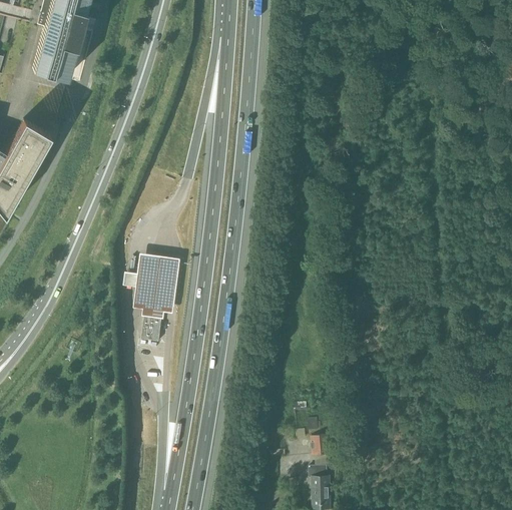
[(86,0),(44,0),(39,22),(38,26),(42,27),(31,71),(65,80),(81,20),(86,0)]
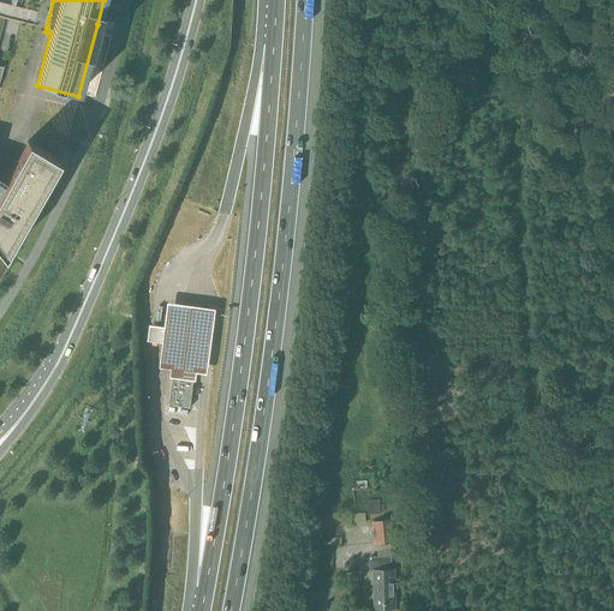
[(73,130),(87,133),(95,101),(83,97),(73,130)]
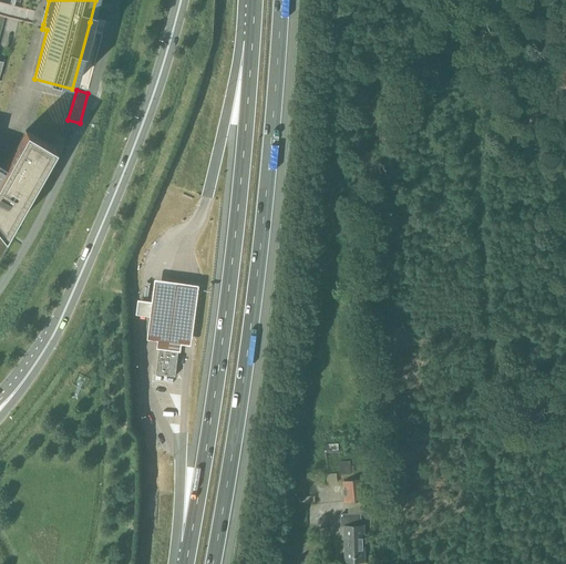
[(0,237),(2,241),(11,224),(53,151),(24,134),(4,168),(0,166),(0,237)]
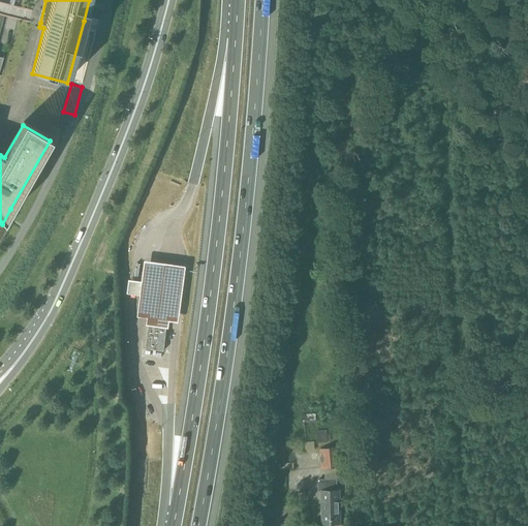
[(146,318),(145,326),(167,329),(168,321),(177,322),(185,267),(144,260),(141,281),(128,280),(125,295),(138,296),(135,317),(146,318)]
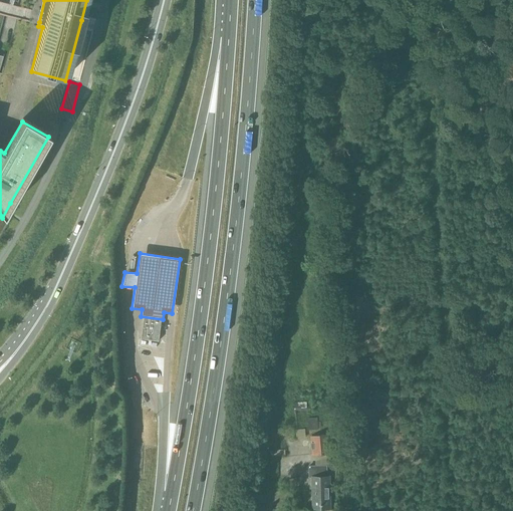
[(158,343),(161,320),(144,318),(140,341),(158,343)]
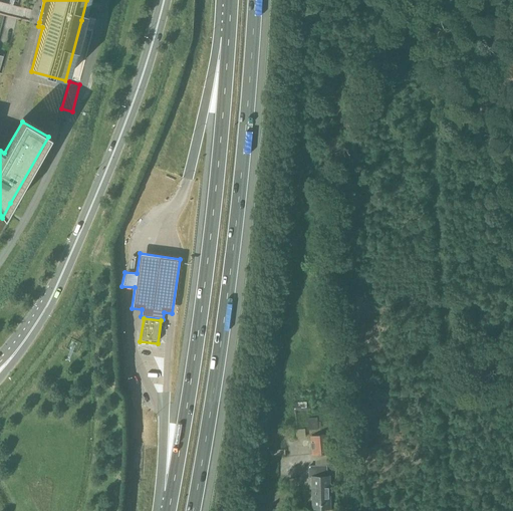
[(317,421),(307,422),(308,432),(317,432),(317,421)]
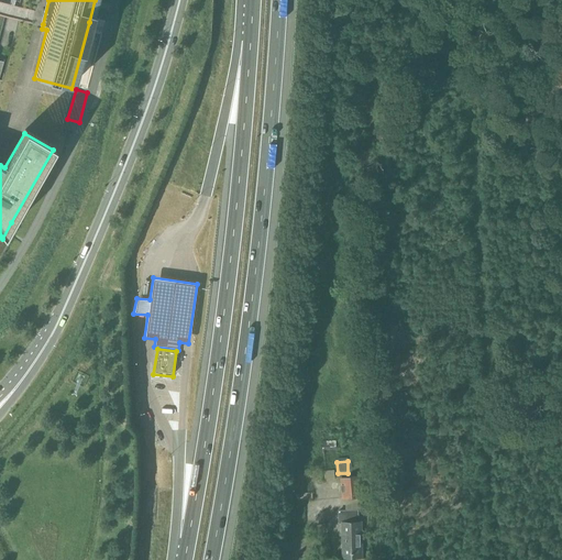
[(342,504),(361,502),(360,480),(340,482),(342,504)]
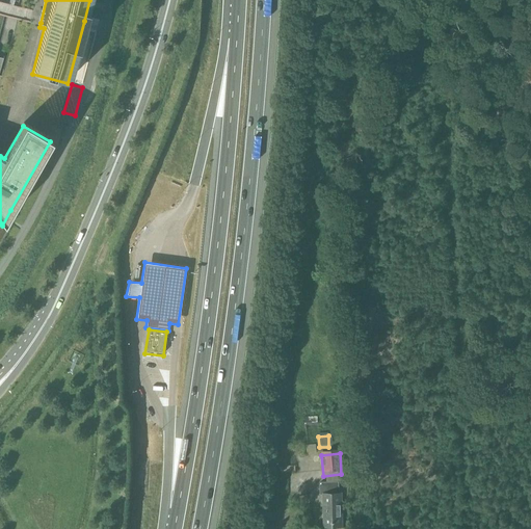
[(339,496),(338,485),(320,485),(320,496),(322,496),(323,528),(341,528),(341,496),(339,496)]
